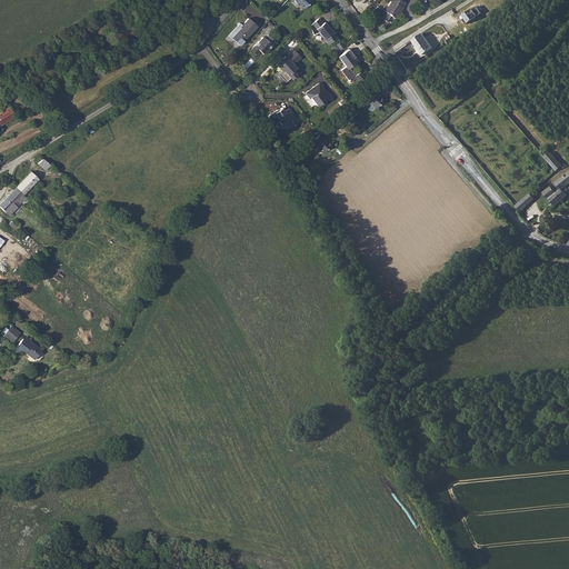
[(389,0),(390,0),(385,10),(377,6),(370,10),(387,20),(389,15),(393,18),(398,10),(399,11),(405,2),(401,0),(389,0)]
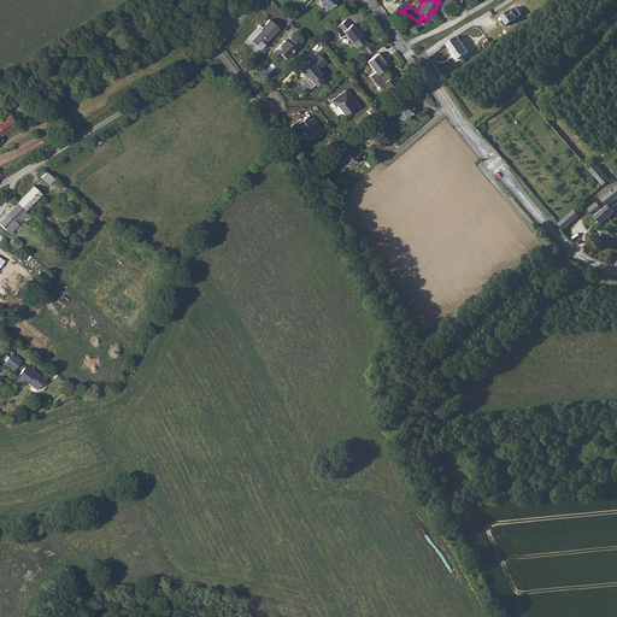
[(348,24),(345,18),(335,27),(339,36),(345,34),(351,42),(356,47),(364,40),(360,35),(363,34),(354,27),(354,28),(352,27),(353,25),(351,23),(348,24)]
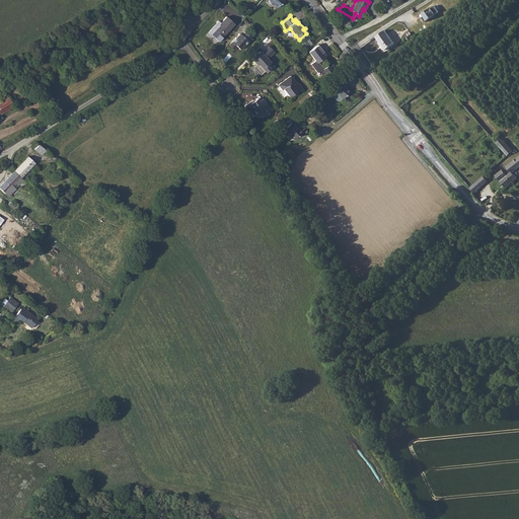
[(220,21),(210,32),(219,42),(235,24),(228,17),(222,24),(220,21)]
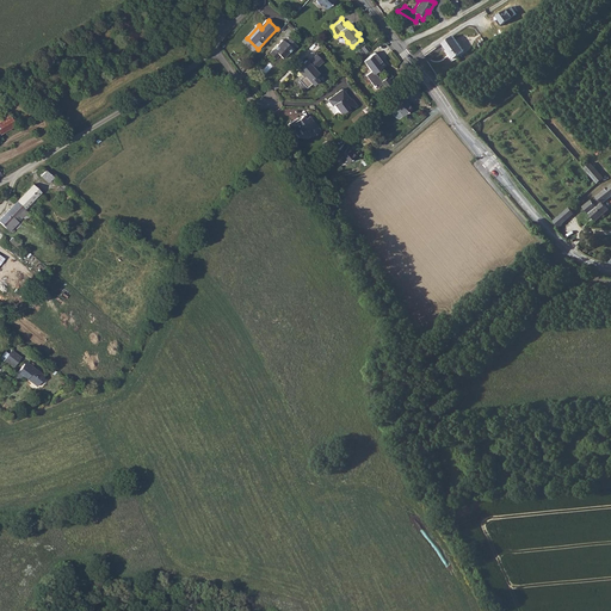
[(452,36),(443,43),(443,44),(444,43),(448,49),(448,50),(454,59),(464,51),(452,36)]
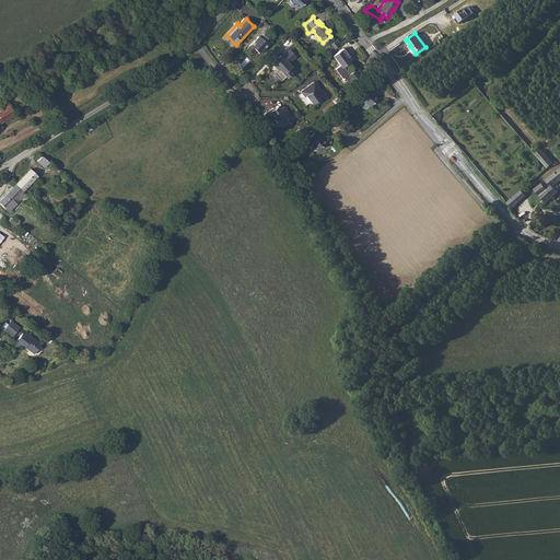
[(257,36),(246,49),(252,55),(255,50),(258,54),(267,45),(268,46),(271,42),(263,35),(259,38),(257,36)]
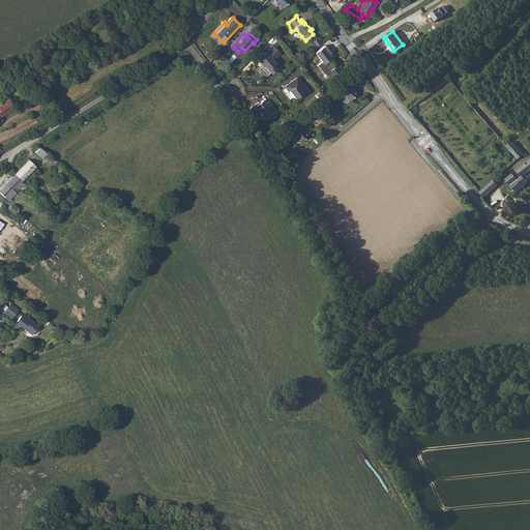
[(323,45),(314,52),(321,61),(317,64),(322,70),(321,71),(324,77),(330,71),(332,75),(336,71),(334,68),(339,66),(323,45)]
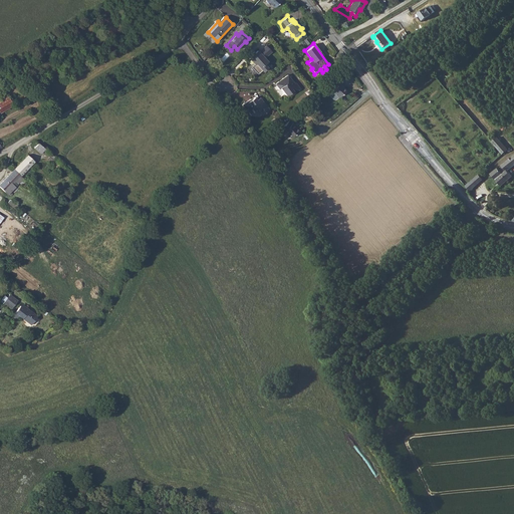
[(270,51),(265,45),(258,52),(256,50),(254,52),(253,51),(250,54),(251,55),(248,57),(252,62),(253,61),(255,62),(250,66),(257,73),(261,70),(262,71),(266,67),(263,64),(266,61),(263,58),(270,51)]
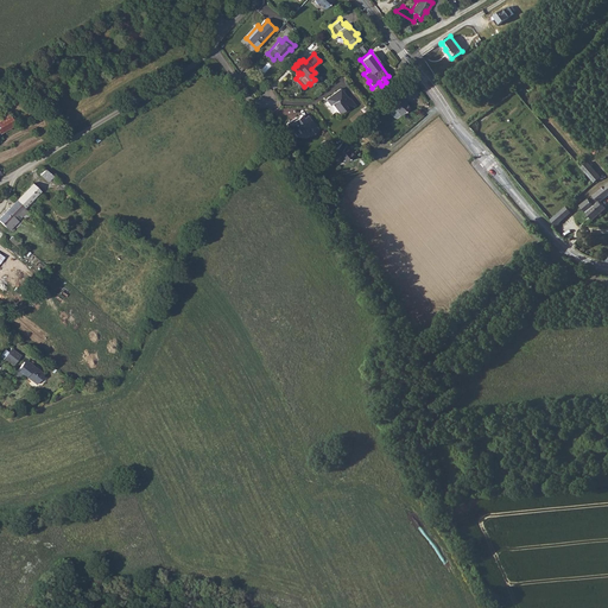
[(347,99),(339,88),(333,93),(334,94),(331,96),(330,94),(324,99),(329,105),(330,105),(337,113),(341,111),(342,113),(353,105),(348,97),(347,99)]
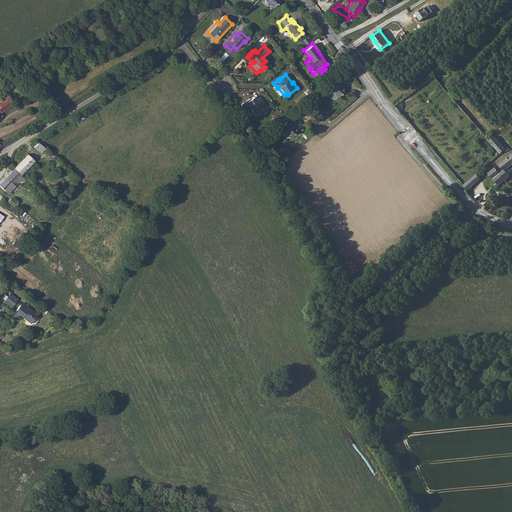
[(338,96),(345,90),(340,86),(341,84),(338,81),(339,80),(336,76),(327,85),(332,90),(330,92),(330,94),(334,98),(335,98),(338,96)]
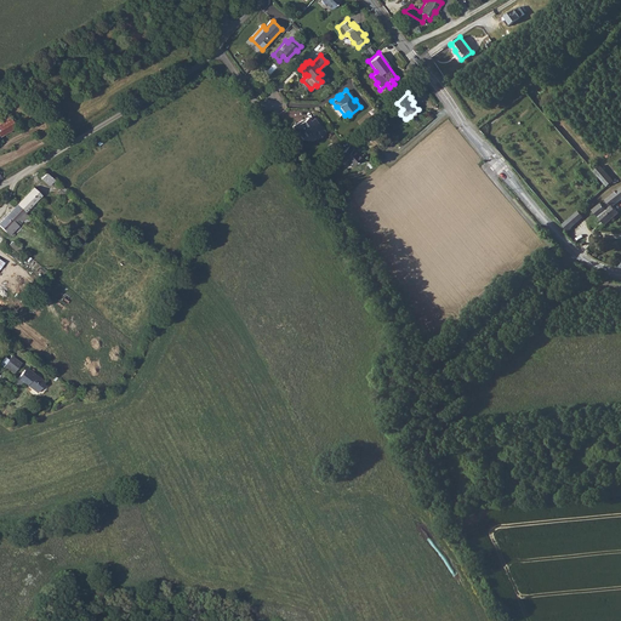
[(0,135),(16,129),(10,113),(0,117),(0,135)]
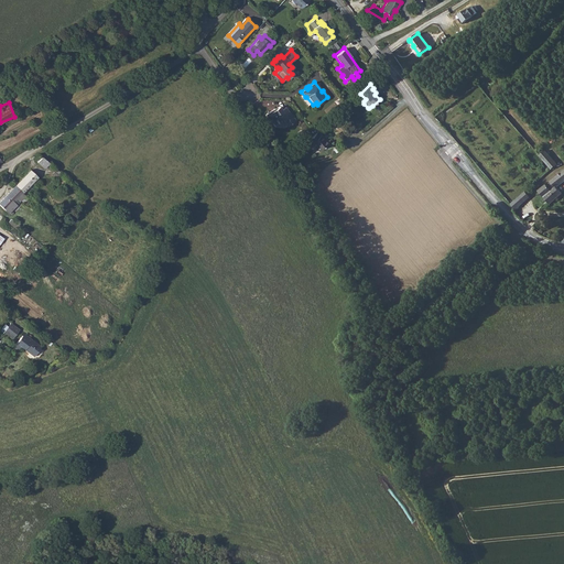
[(281,110),(279,107),(274,110),(270,112),(270,111),(264,116),(270,123),(275,120),(278,123),(283,120),(283,121),(288,121),(290,125),(294,120),(284,108),(281,110)]
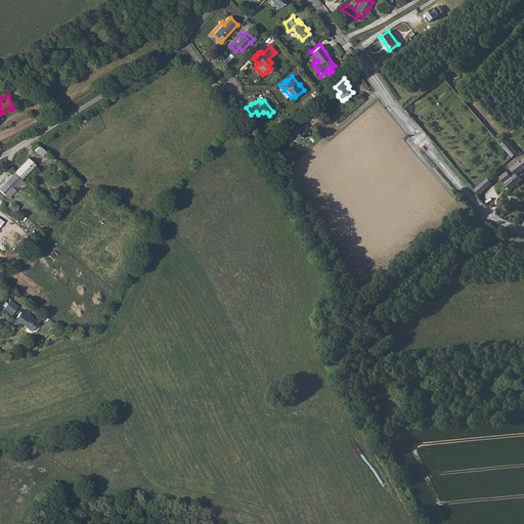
[(294,125),(286,132),(289,136),(290,134),(296,141),(304,134),(297,126),(296,127),(294,125)]
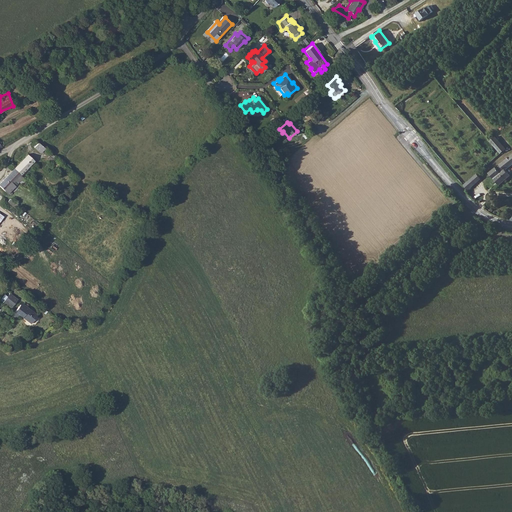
[(501,154),(507,149),(496,136),(490,141),(501,154)]
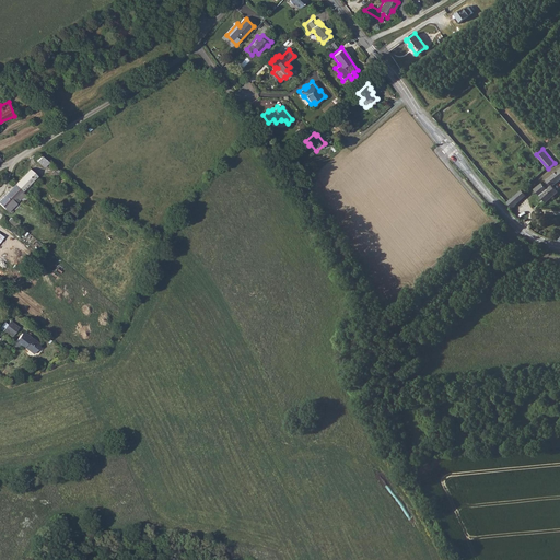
[(49,162),(42,155),(37,161),(45,167),(49,162)]
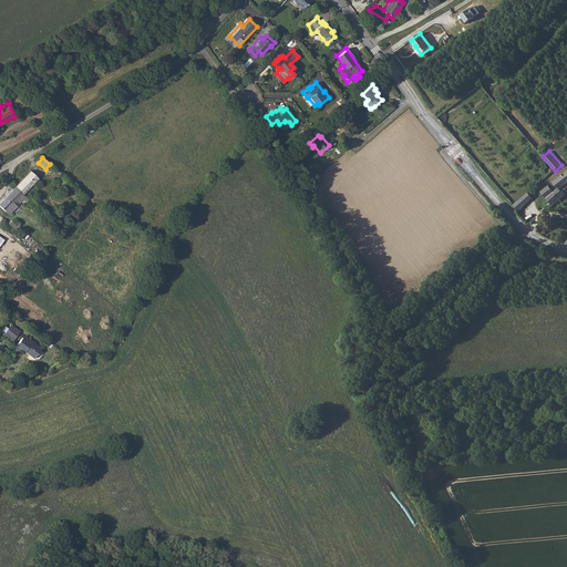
[(57,169),(52,176),(58,181),(61,177),(59,176),(61,173),(57,169)]
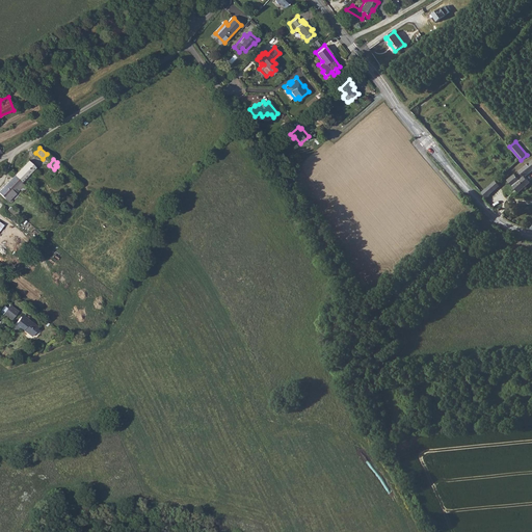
[(28,160),(15,175),(21,182),(35,167),(28,160)]
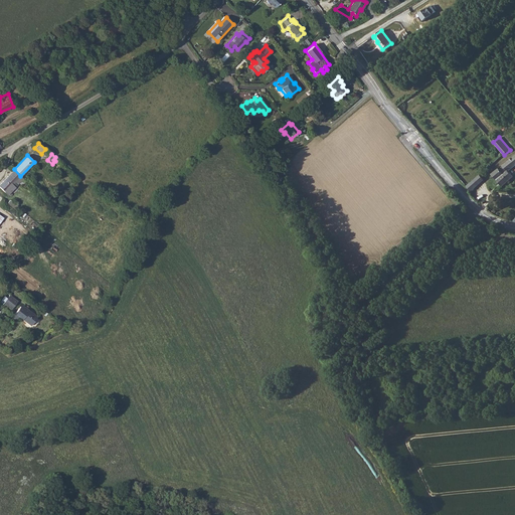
[(492,174),(501,185),(502,186),(513,176),(508,171),(514,165),(514,156),(502,166),(504,168),(501,171),(499,169),(492,174)]
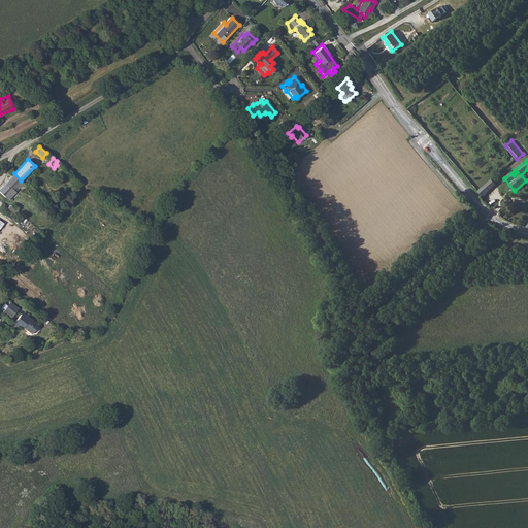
[(0,191),(7,199),(8,199),(15,192),(13,189),(15,187),(18,189),(21,187),(24,184),(21,180),(14,173),(0,188),(0,191)]
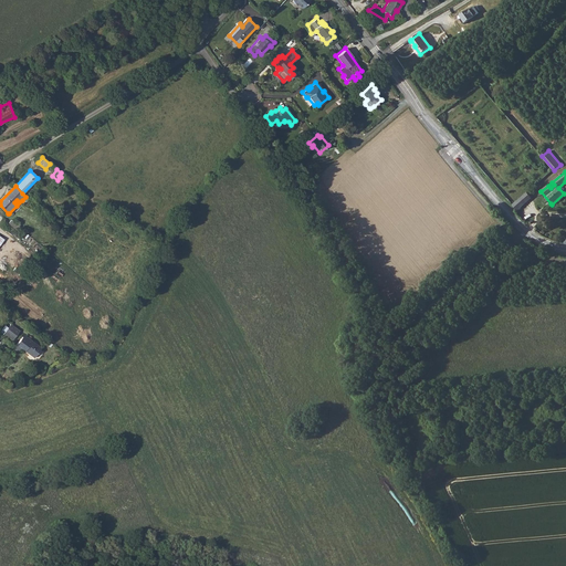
[(517,210),(533,198),(527,191),(513,205),(517,210)]
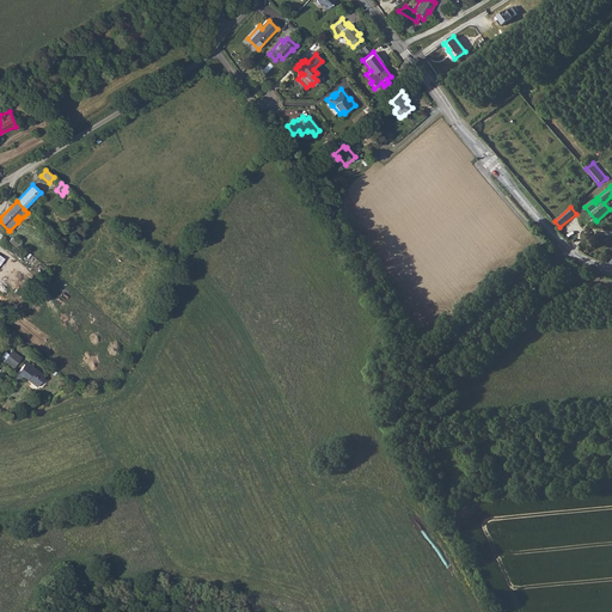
[(20,245),(12,237),(8,240),(17,249),(20,245)]
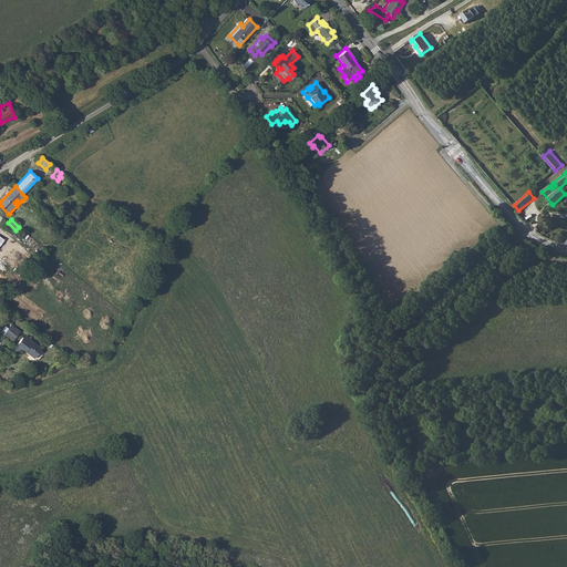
[(18,333),(9,327),(2,337),(12,342),(18,333)]
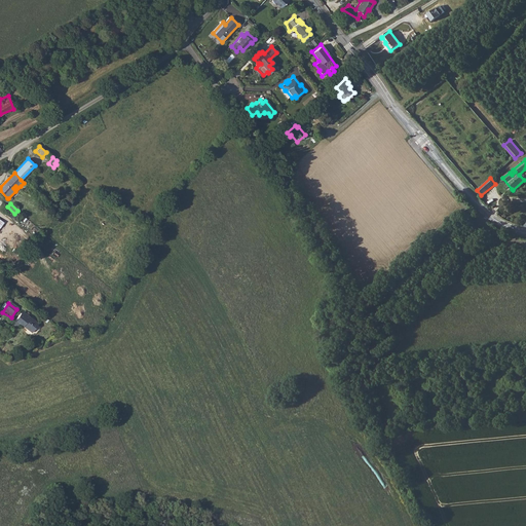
[(24,317),(20,314),(12,326),(16,329),(19,325),(32,333),(38,324),(25,314),(24,317)]
